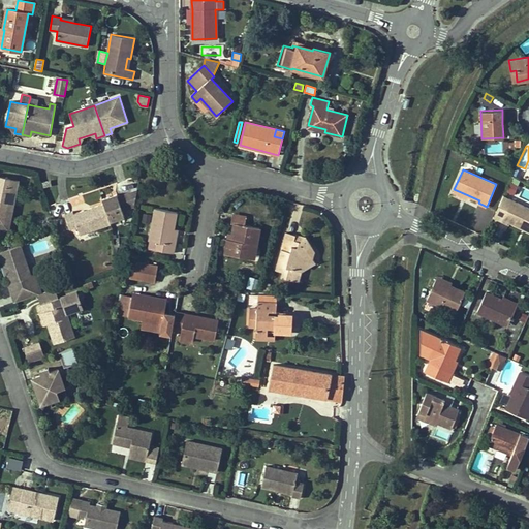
[(0,227),(8,229),(17,189),(8,187),(10,179),(0,176),(0,227)]
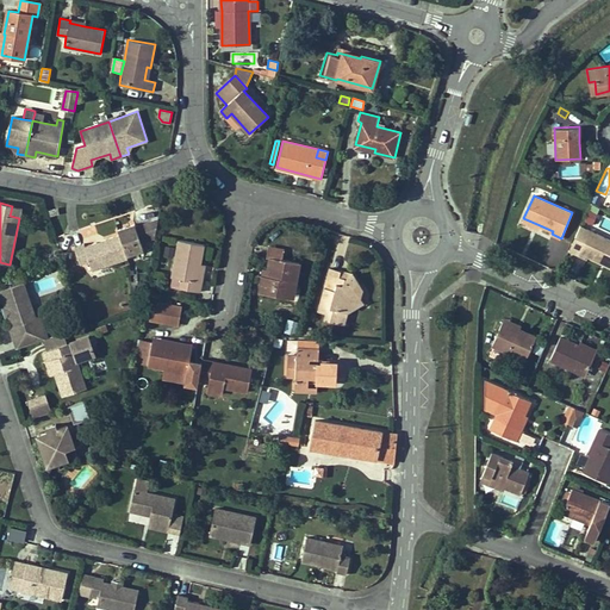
[(19,218),(22,207),(12,206),(10,216),(19,218)]
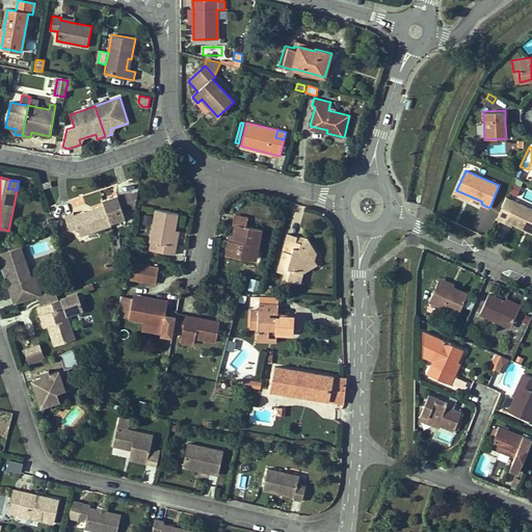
[(135,207),(138,190),(126,194),(130,208),(135,207)]
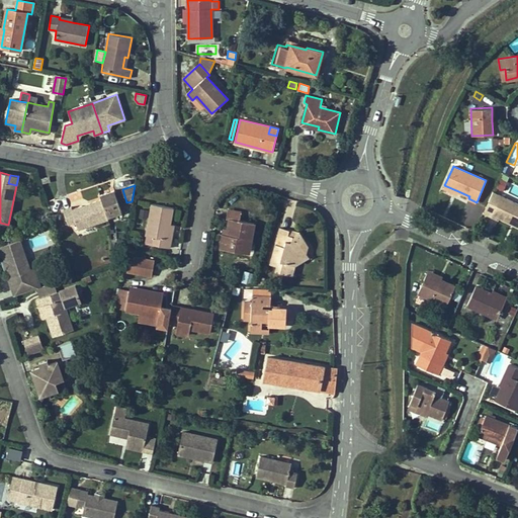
[(458,191),(444,185),(443,188),(457,194),(458,191)]
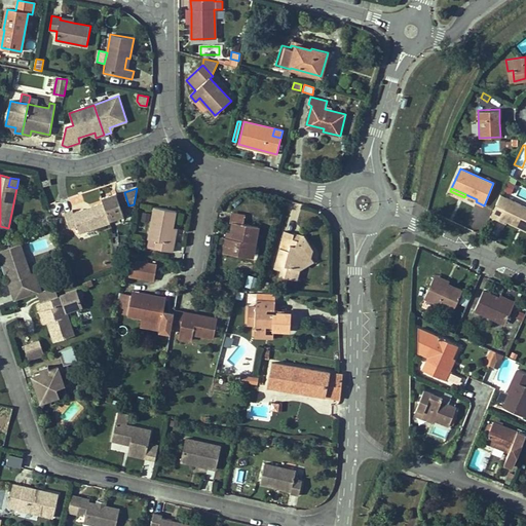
[(128,205),(124,192),(117,195),(121,209),(128,205)]
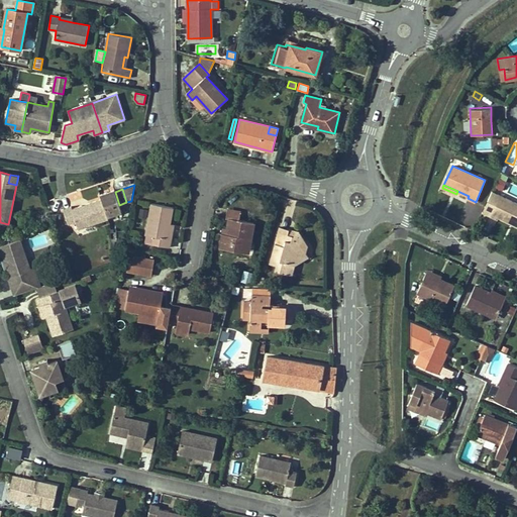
[(119,205),(115,192),(108,194),(107,192),(100,194),(101,199),(107,216),(121,211),(119,205)]
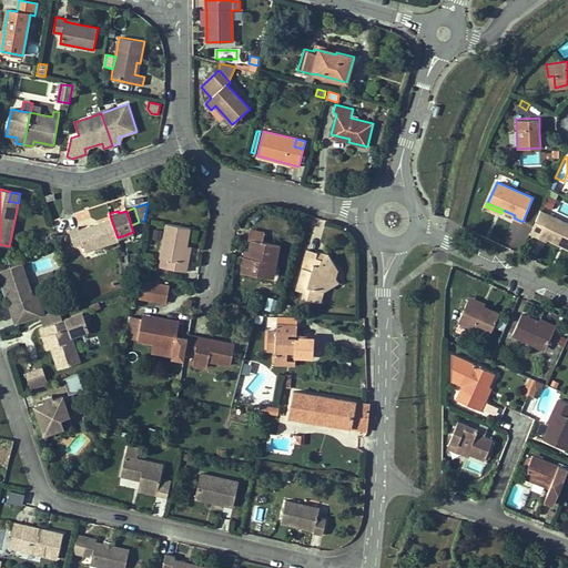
[(567,223),(549,214),(538,237),(547,242),(548,240),(567,249),(567,223)]
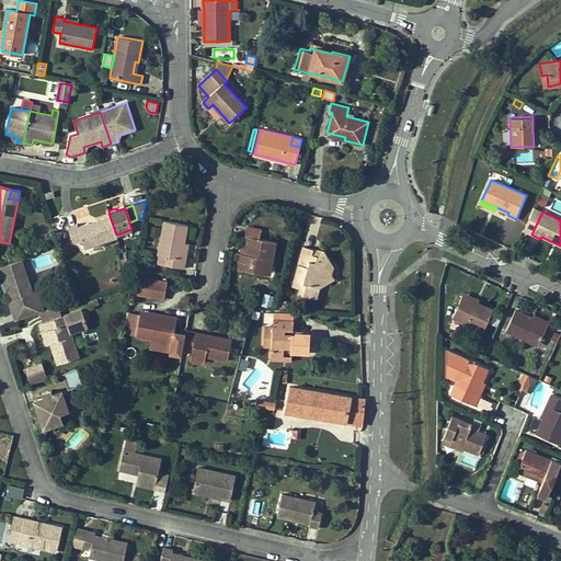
[(117,237),(116,235),(110,216),(94,221),(95,222),(89,225),(89,222),(78,227),(77,224),(68,227),(73,242),(82,240),(84,248),(117,237)]
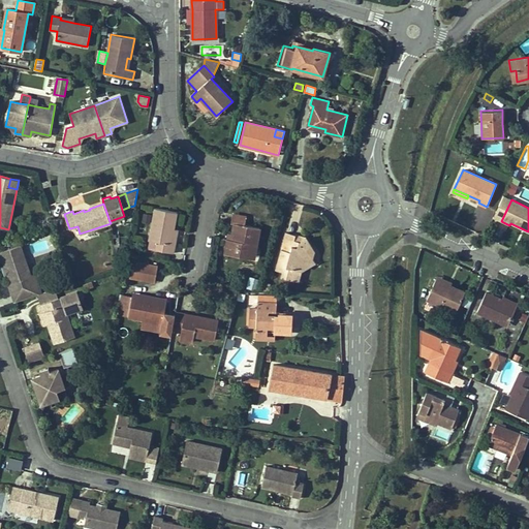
[(170,244),(174,228),(177,212),(155,208),(149,241),(158,242),(156,250),(173,253),(175,245),(170,244)]
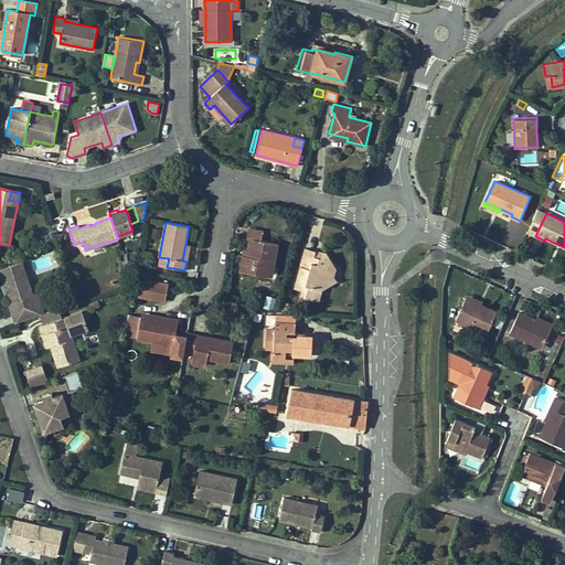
[(274,262),(278,243),(262,240),(264,232),(248,228),(246,238),(251,238),(248,252),(247,256),(243,255),(241,270),(263,275),(266,259),(274,262)]
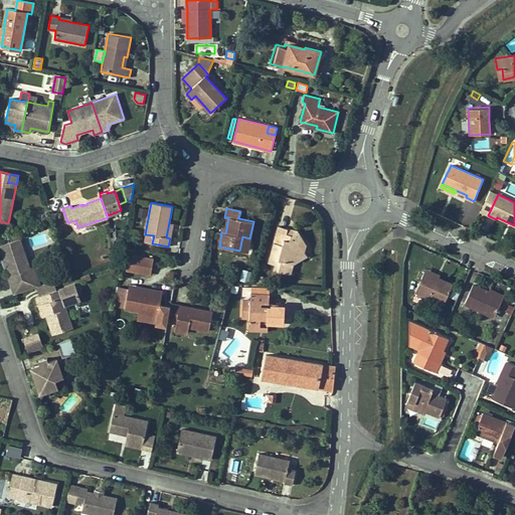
[(304,251),(299,242),(303,239),(298,231),(292,234),(287,233),(288,228),(279,226),(269,263),(278,265),(276,270),(290,274),(293,263),(302,258),(304,251)]
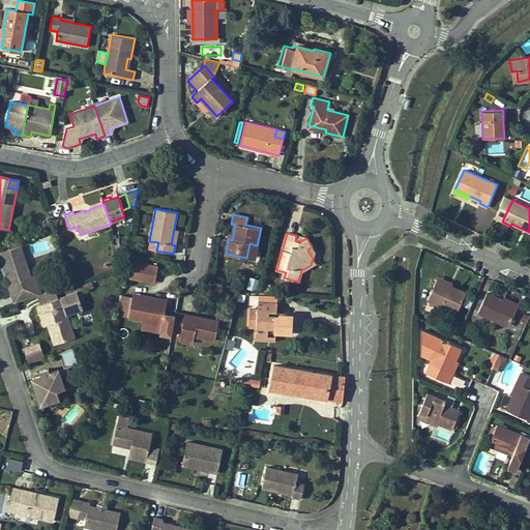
[(20,246),(17,238),(10,240),(13,248),(20,246)]
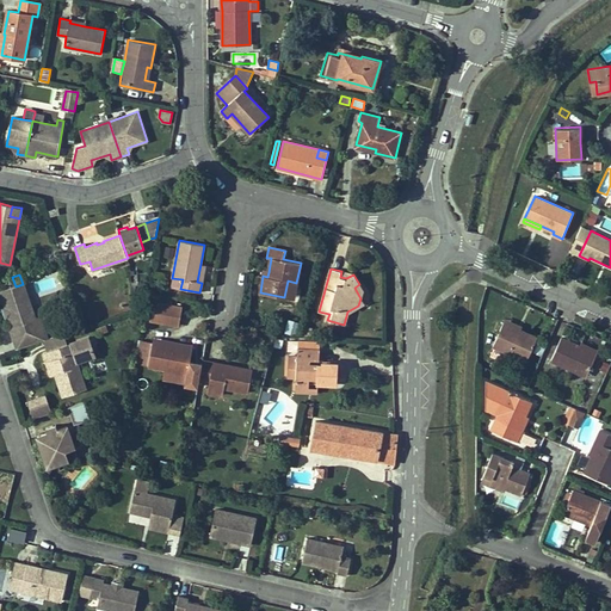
[(180,289),(183,279),(172,278),(171,287),(180,289)]
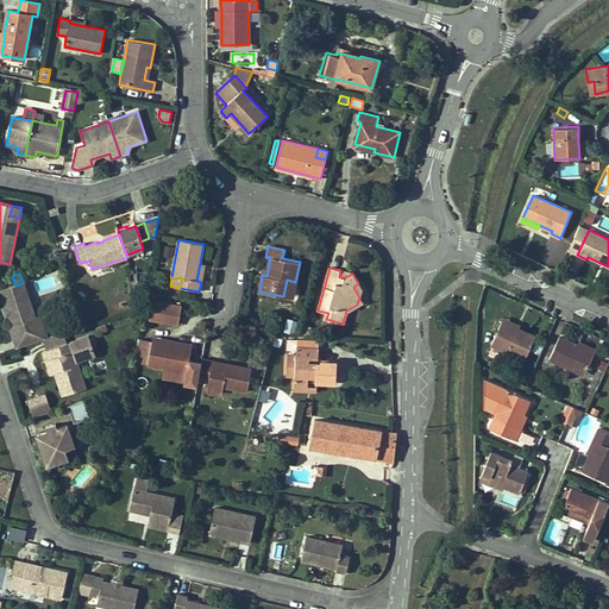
[(293,297),(295,282),(287,280),(283,296),(293,297)]
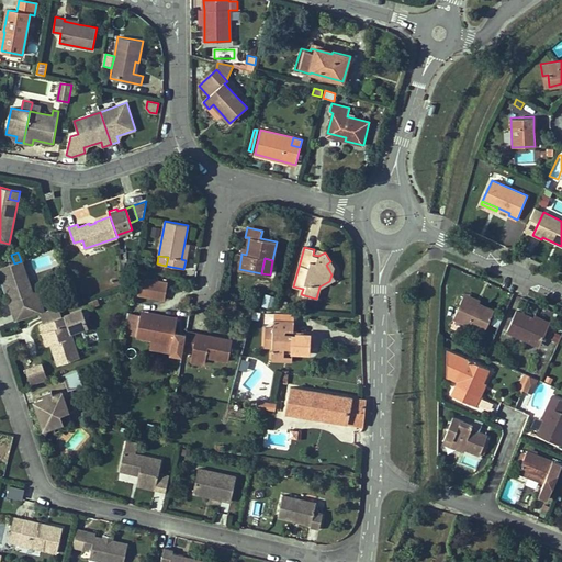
[(33,292),(22,260),(21,261),(14,263),(0,268),(6,283),(9,291),(11,300),(9,301),(15,321),(40,313),(44,312),(37,291),(33,292)]
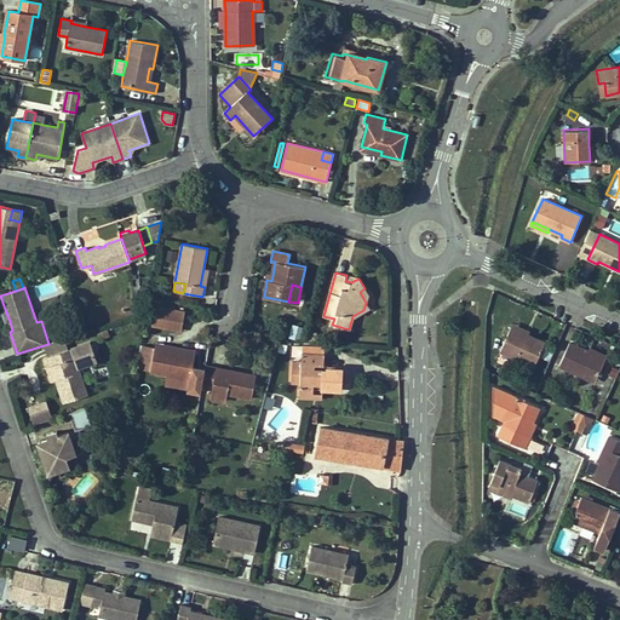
[(182,329),(185,313),(155,306),(151,325),(182,329)]
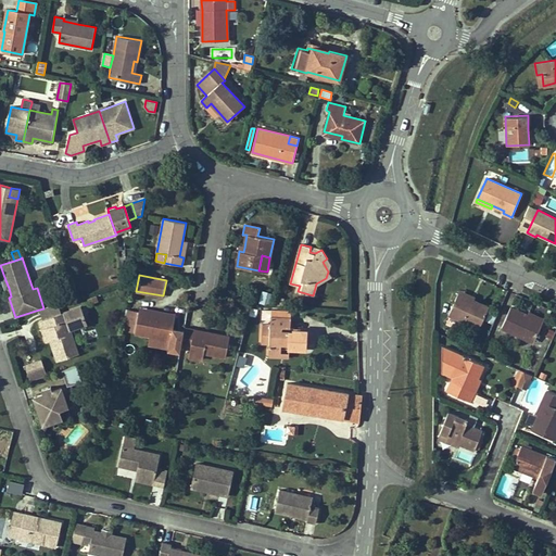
[(459,290),(458,293),(474,300),(475,298),(459,290)]
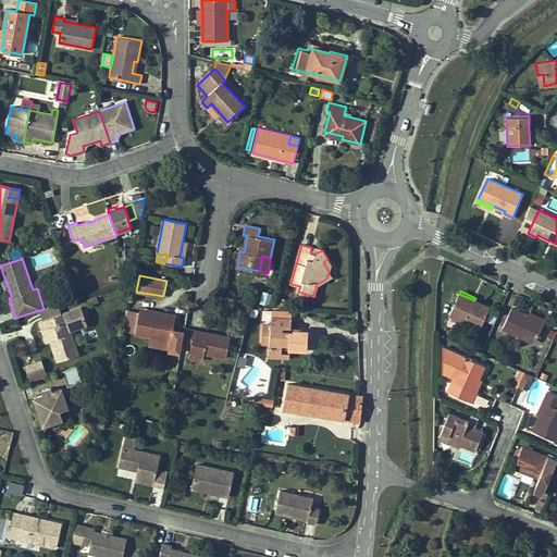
[(270,306),(273,295),(263,293),(260,302),(270,306)]
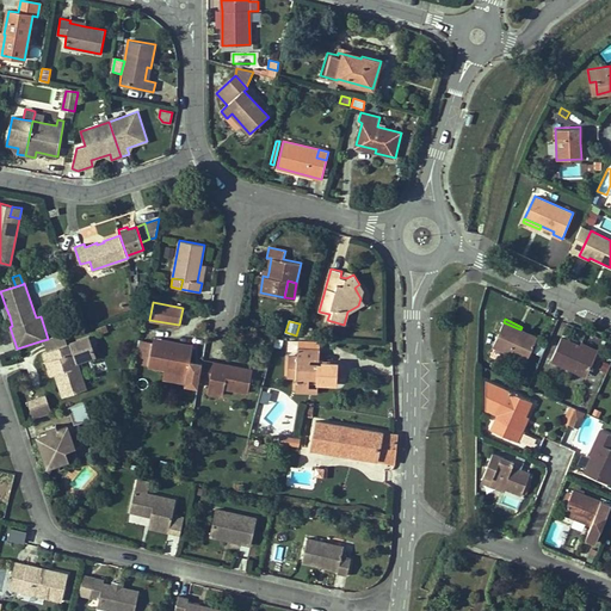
[(508,352),(526,360),(537,338),(520,329),(504,322),(493,346),(508,352)]
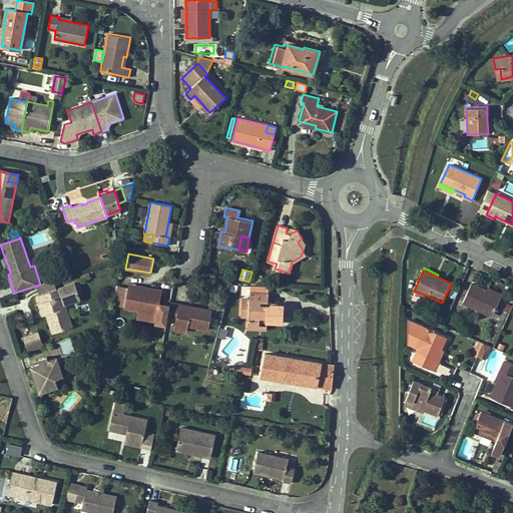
[(261,284),(263,276),(254,274),(251,284),(261,284)]
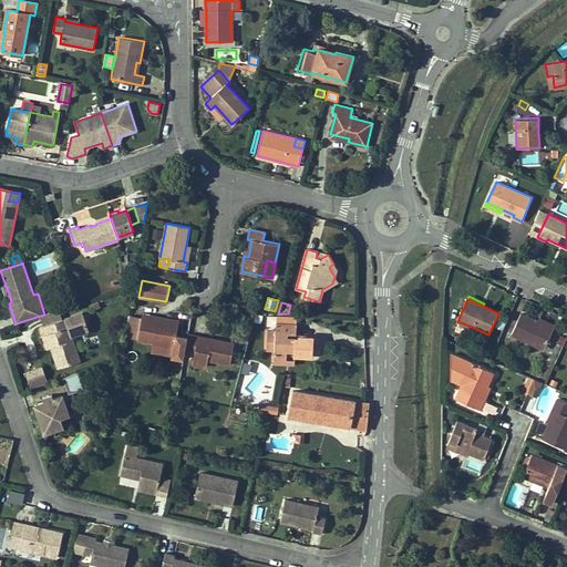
[(62,319),(59,309),(44,315),(40,316),(43,326),(62,319)]
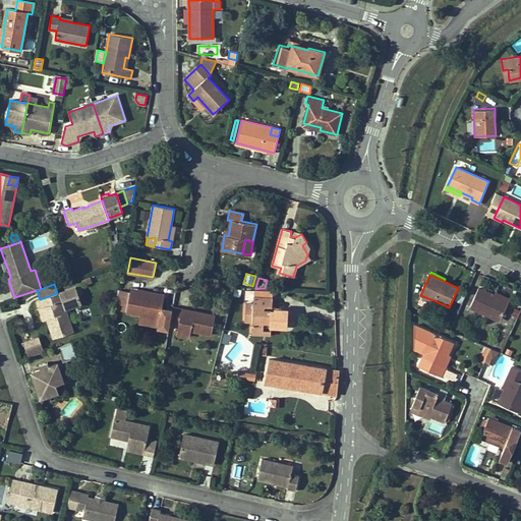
[(73,332),(65,308),(81,303),(75,287),(57,293),(40,299),(37,300),(40,308),(44,306),(48,320),(54,338),(73,332)]
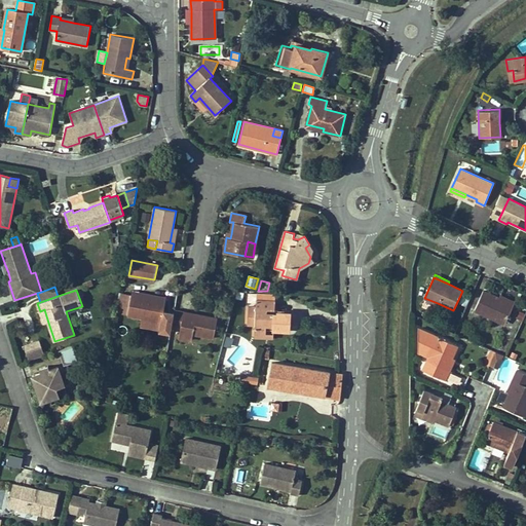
[(475,310),(504,324),(514,304),(499,298),(483,291),(475,310)]
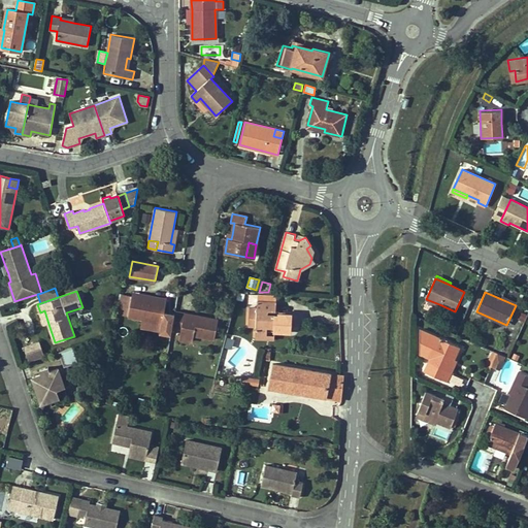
[(128,316),(132,296),(122,294),(119,315),(128,316)]
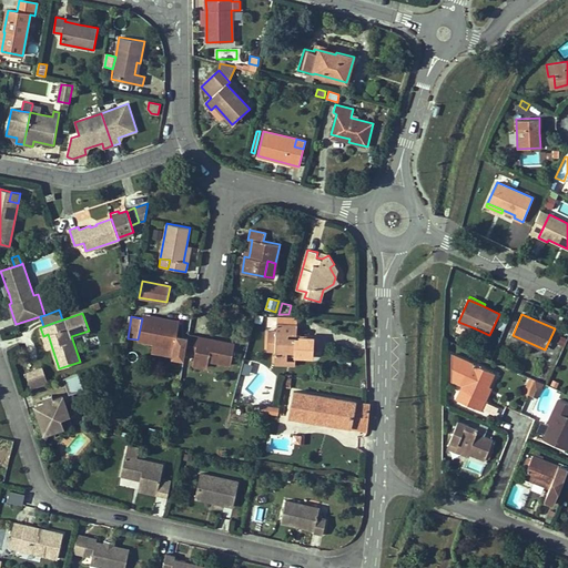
[(297,325),(297,318),(267,316),(267,326),(276,326),(276,324),(297,325)]
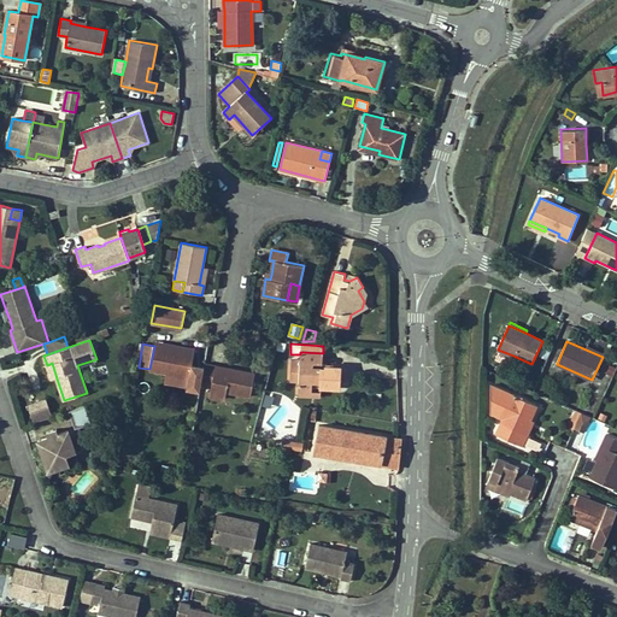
[(199,391),(204,368),(192,365),(195,348),(184,347),(183,350),(154,345),(154,346),(150,369),(150,370),(166,374),(189,378),(188,386),(188,388),(199,391)]
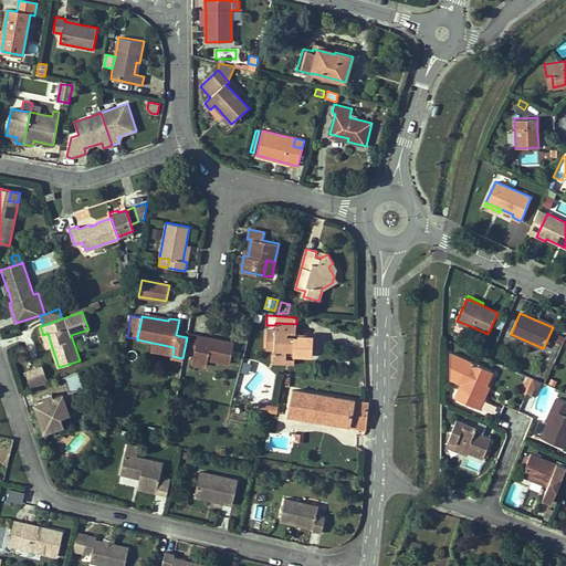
[(537,321),(553,327),(554,325),(538,317),(537,321)]
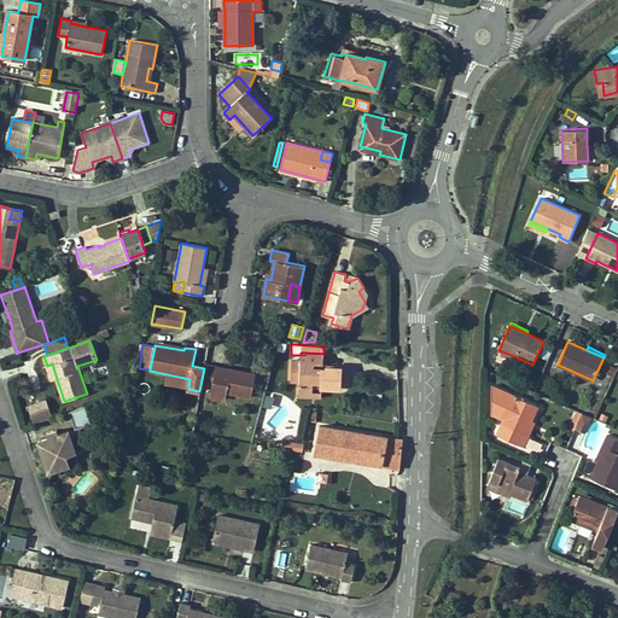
[(514,356),(499,350),(495,359),(509,366),(514,356)]
